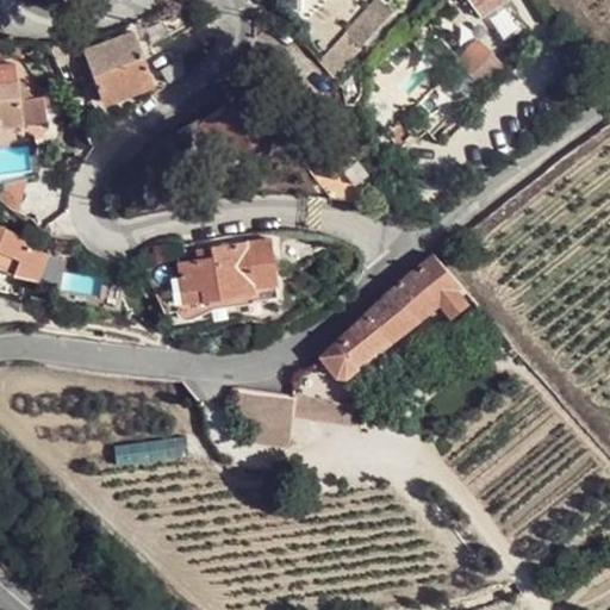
[(470,0),(480,16),(502,0),(470,0)]
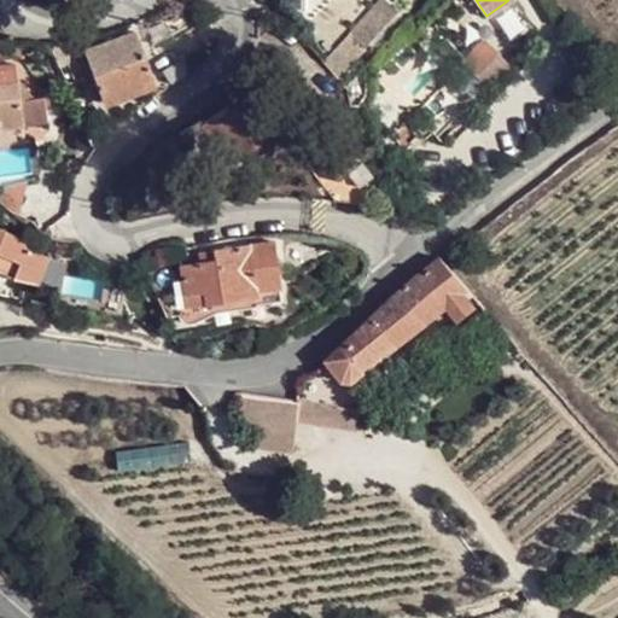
[(103,98),(152,79),(144,54),(135,30),(85,50),(103,98)]
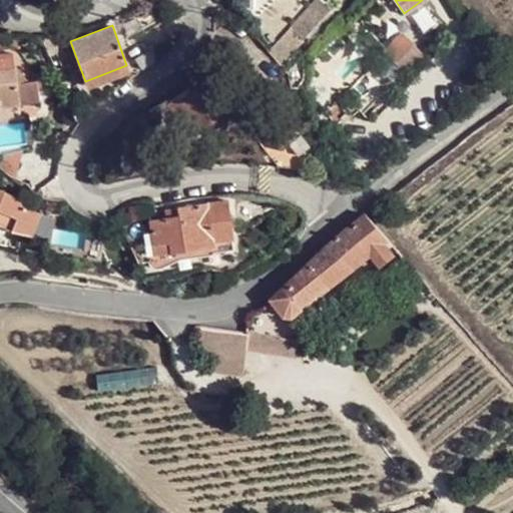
[(269,51),(281,64),(303,39),(295,32),(290,27),(269,51)]
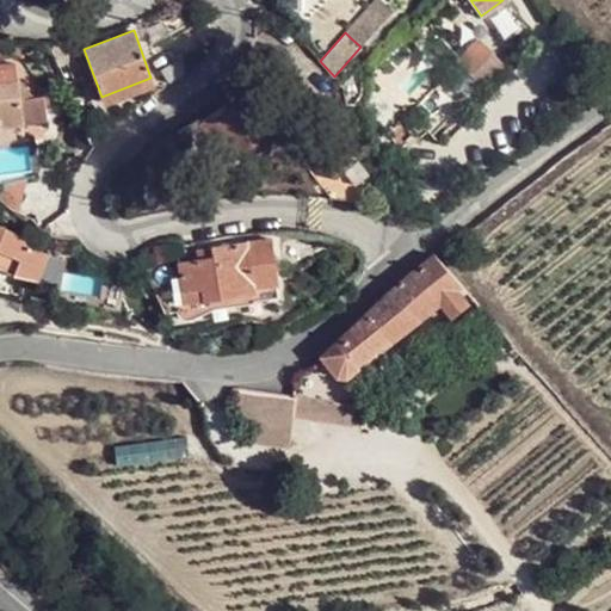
[(53,50),(59,65),(75,57),(68,43),(53,50)]
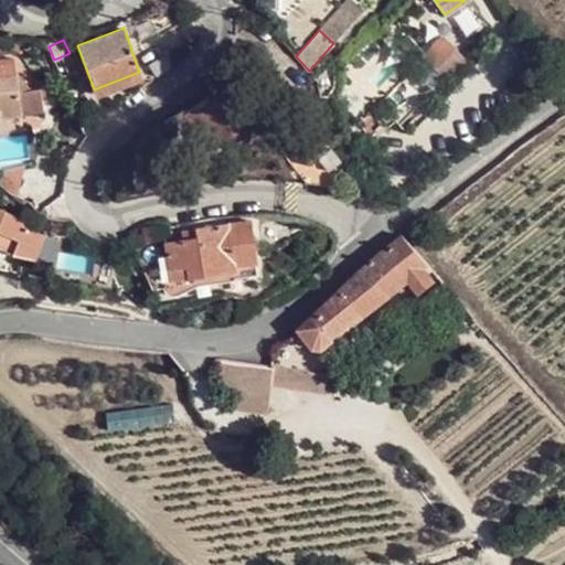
[(460,57),(444,40),(428,56),(445,72),(460,57)]
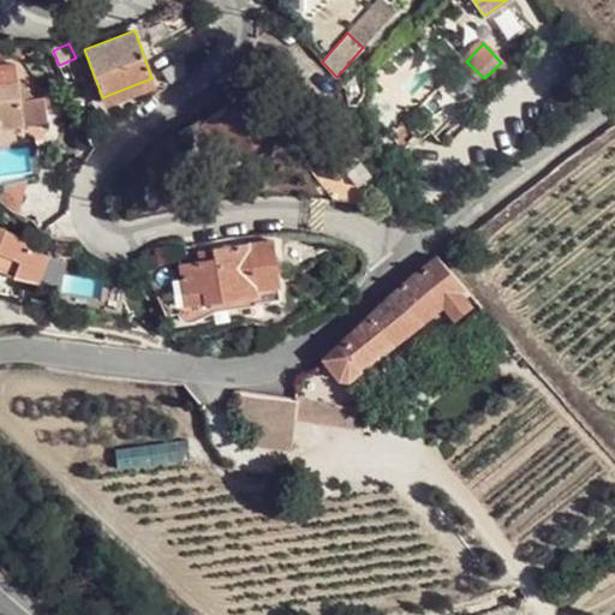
[(59,65),(65,79),(82,73),(76,58),(59,65)]
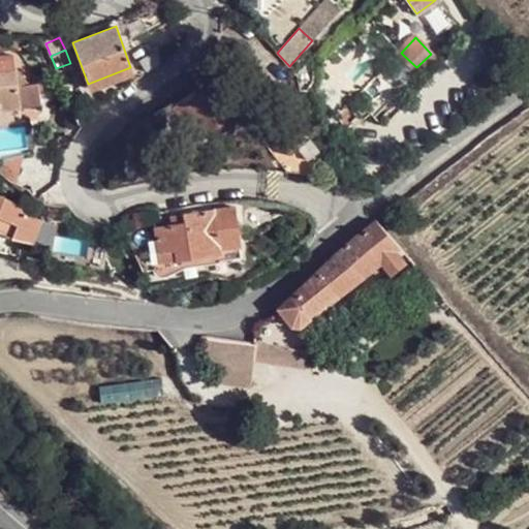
[(0,110),(21,107),(31,105),(40,104),(37,83),(18,86),(13,56),(0,58),(0,110)]
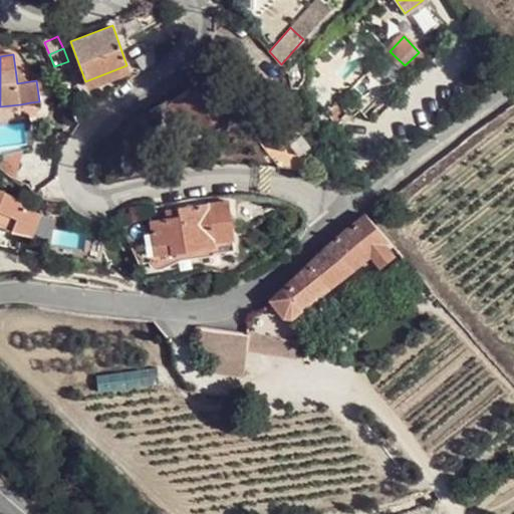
[(130,72),(126,65),(85,81),(88,87),(130,72)]
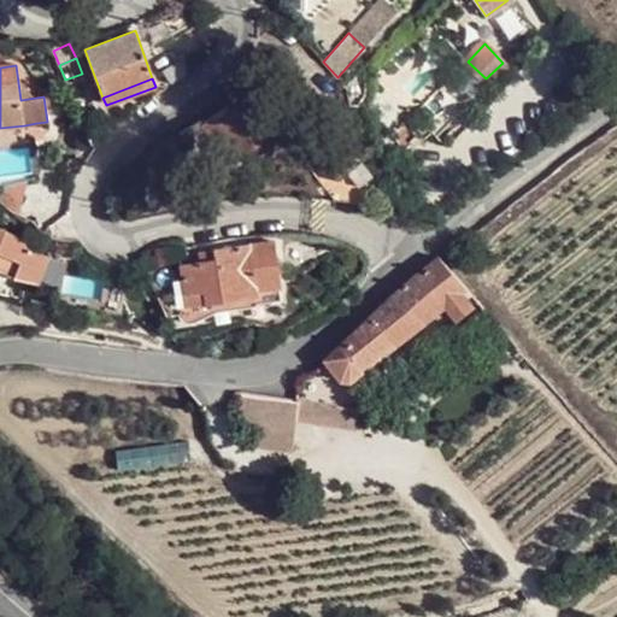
[(358,184),(370,175),(359,162),(356,163),(328,125),(307,139),(336,176),(347,170),(358,184)]
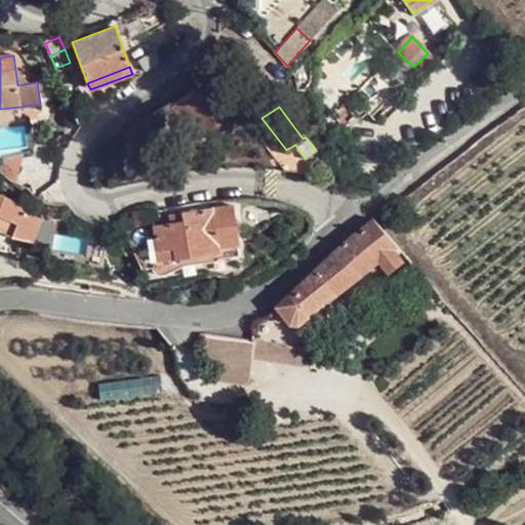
[(0,172),(5,176),(16,180),(23,156),(16,154),(0,158),(0,172)]
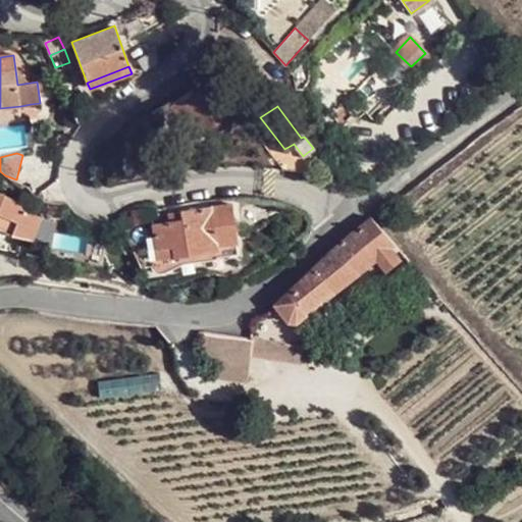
[(32,239),(42,217),(24,209),(25,205),(0,192),(0,228),(12,236),(32,239)]
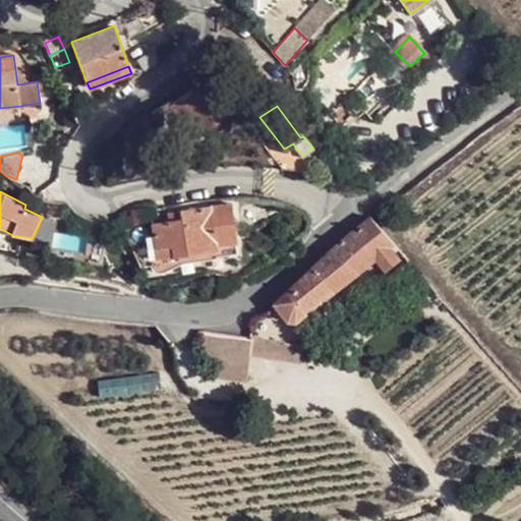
[(181,219),(169,221),(153,223),(158,257),(216,247),(215,242),(237,240),(234,221),(231,201),(179,211),(181,219)]
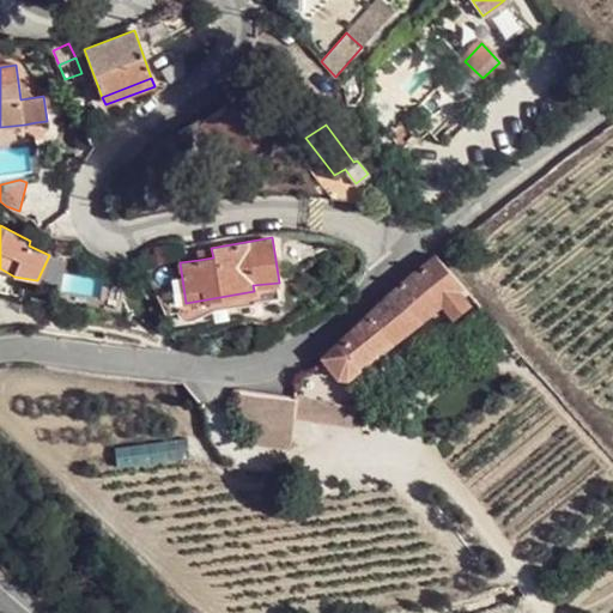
[(198,249),(199,260),(213,258),(211,248),(198,249)]
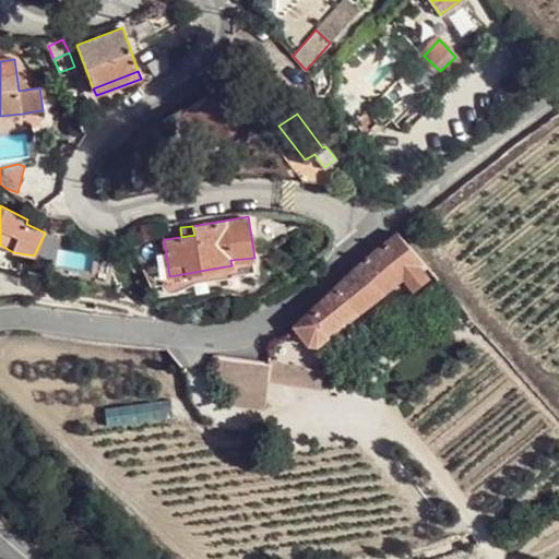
[(413,288),(432,272),(399,234),(395,232),(355,264),(293,325),(308,345),(312,346),(318,345),(328,339),(360,310),(403,277),(413,288)]
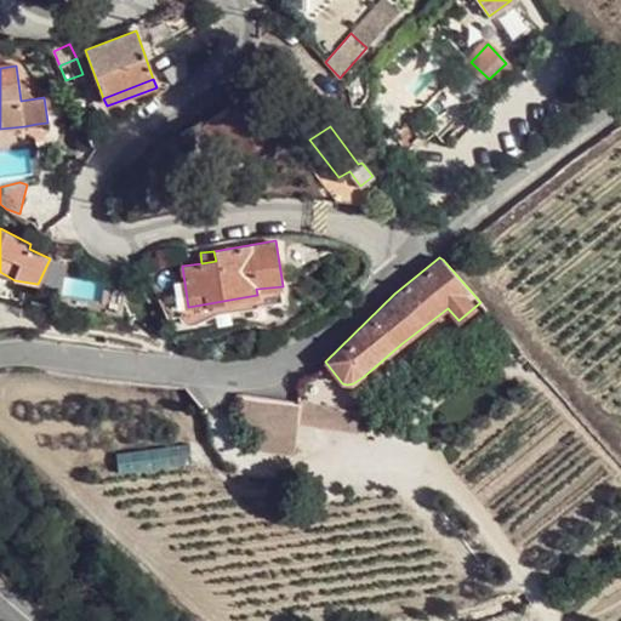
[(149,300),(158,297),(153,286),(144,289),(149,300)]
